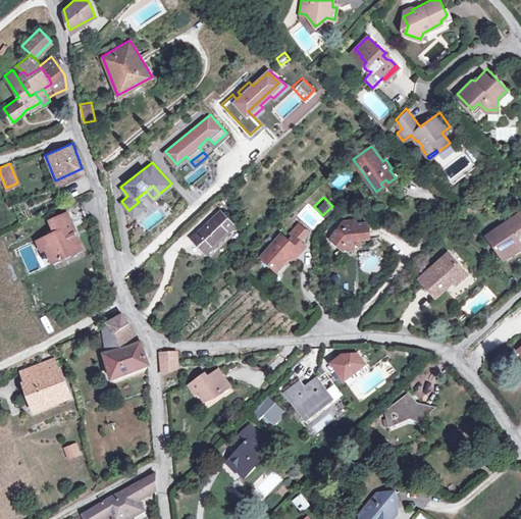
[(139,202),(128,210),(133,215),(144,206),(138,198),(136,199),(139,202)]
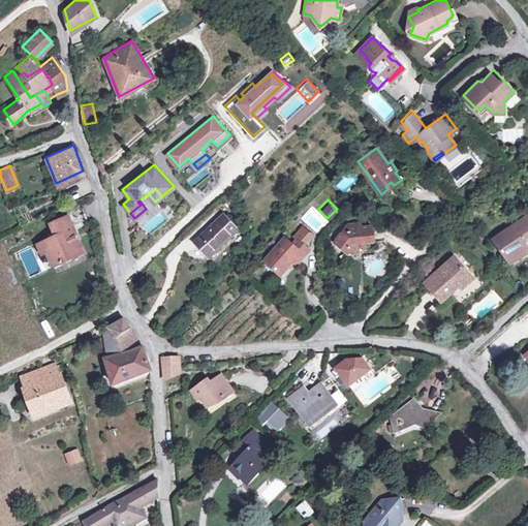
[(527,248),(527,213),(527,214),(524,210),(517,214),(520,218),(492,238),(507,260),(527,248)]
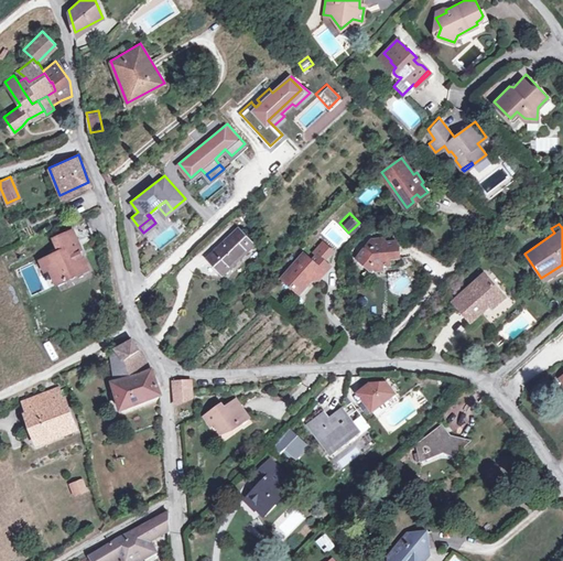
[(223,272),(253,243),(238,227),(206,257),(223,272)]
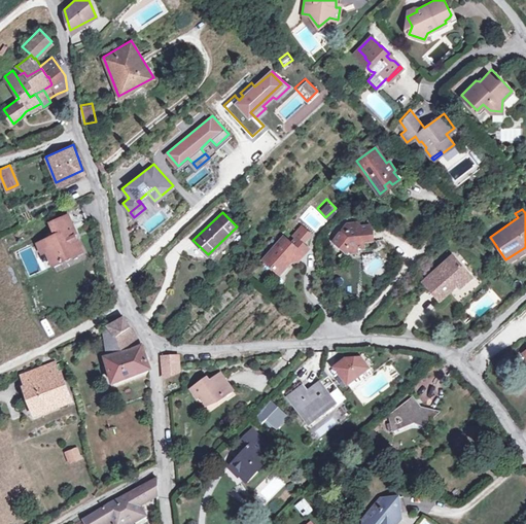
[(75,231),(67,213),(49,221),(56,233),(37,241),(41,251),(45,249),(53,263),(63,258),(61,254),(69,250),(71,254),(81,249),(73,232),(75,231)]
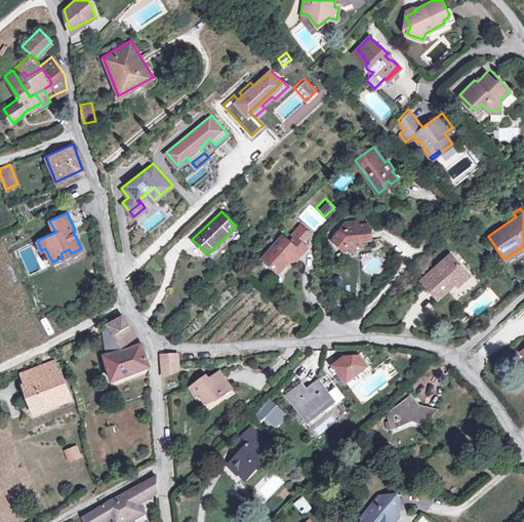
[(356,240),(363,239),(371,238),(369,223),(357,224),(357,221),(345,222),(331,238),(337,244),(345,244),(349,246),(356,246),(356,240)]
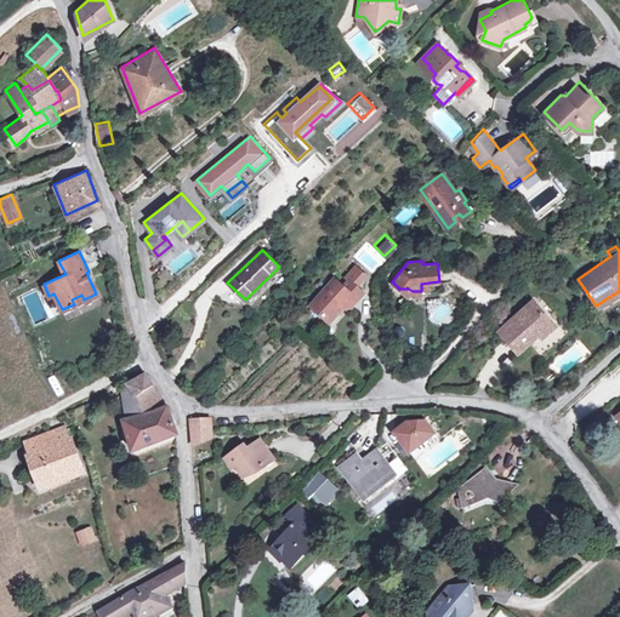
[(347,301),(351,304),(363,291),(348,279),(342,285),(333,276),(310,302),(329,320),(347,301)]
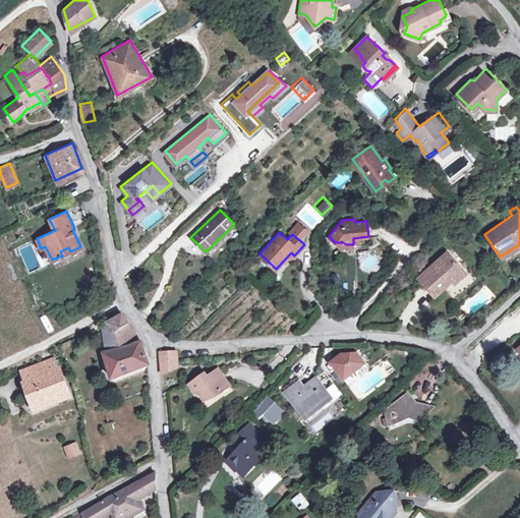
[(60,251),(62,255),(70,251),(68,247),(60,251)]
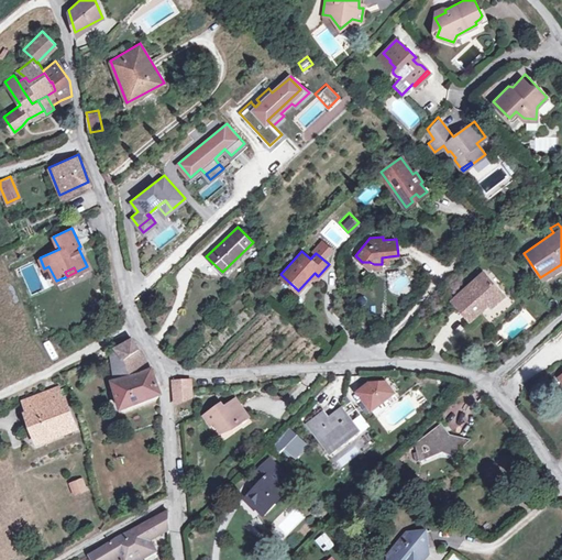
[(467,317),(485,300),(491,306),(503,295),(484,273),(452,300),(467,317)]
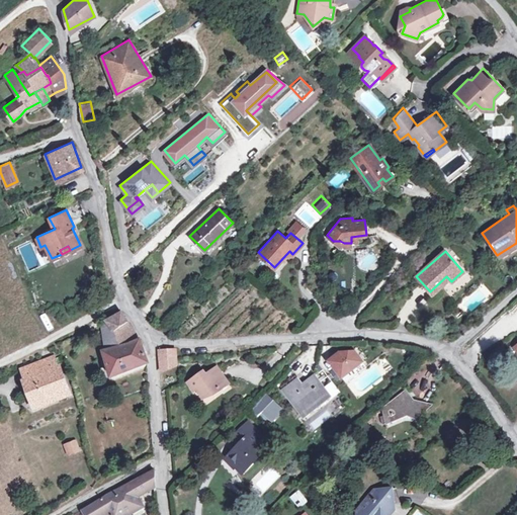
[(115,330),(106,336),(106,345),(109,356),(106,358),(110,373),(146,359),(146,355),(140,337),(121,310),(120,311),(105,319),(115,330)]
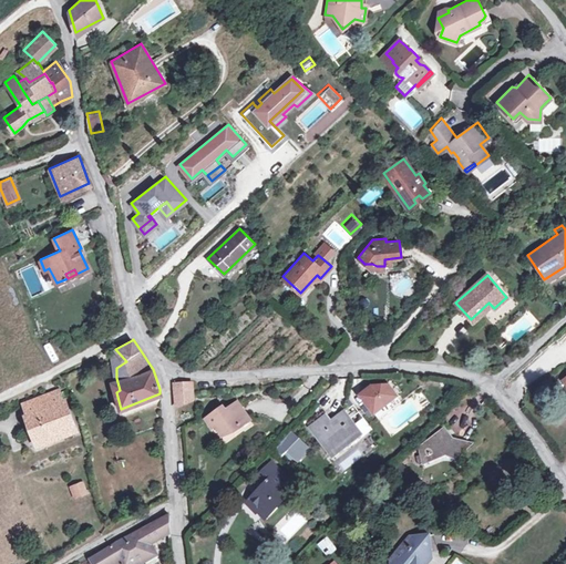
[(113,350),(116,368),(126,361),(115,349),(113,350)]
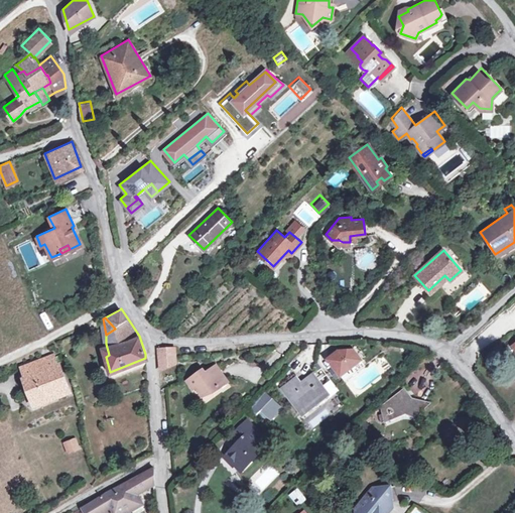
[(174,345),(157,345),(159,367),(163,365),(175,360),(174,349),(174,345)]
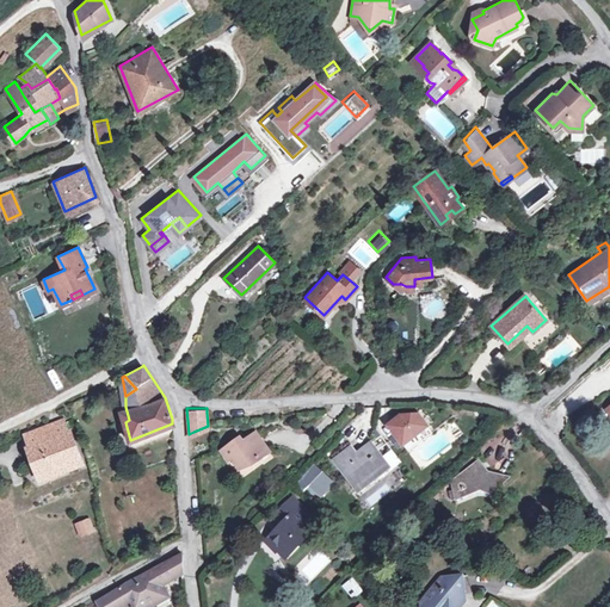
[(406,447),(430,428),(416,412),(399,413),(386,422),(406,447)]
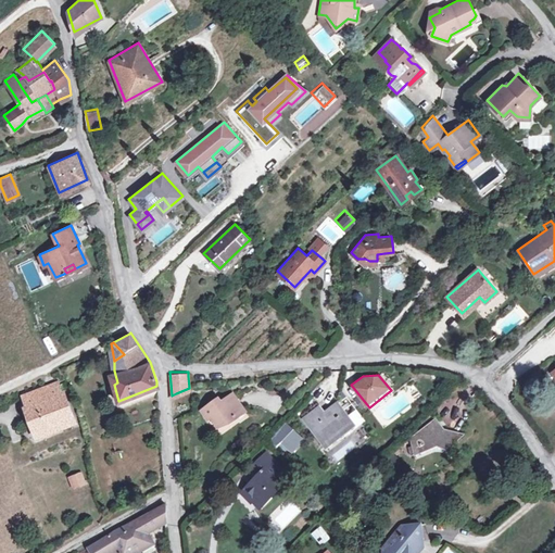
[(20,394),(25,405),(63,390),(59,379),(20,394)]
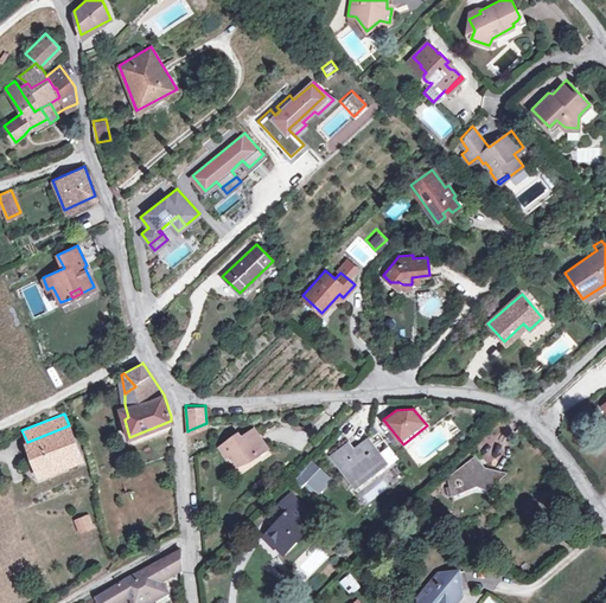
[(81,456),(69,425),(27,442),(38,472),(81,456)]
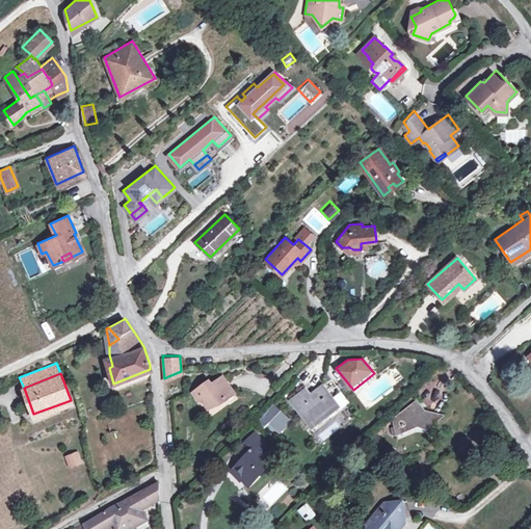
[(192,390),(197,399),(201,397),(208,406),(216,401),(218,403),(224,398),(226,393),(232,388),(221,374),(210,382),(208,378),(192,390)]
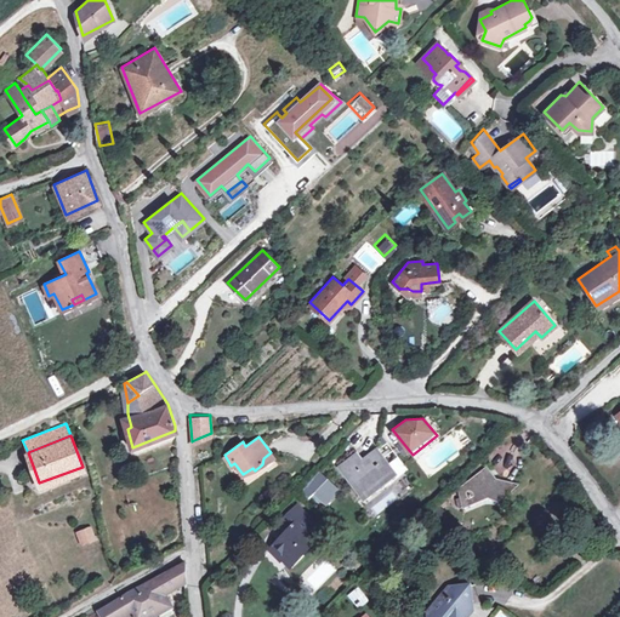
[(377,481),(380,484),(396,472),(376,446),(362,458),(356,450),(337,464),(360,495),(377,481)]
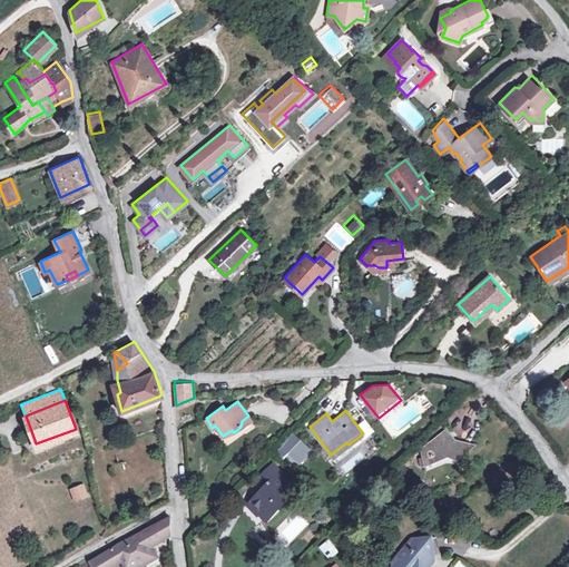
[(251,420),(248,416),(242,421),(241,427),(251,420)]
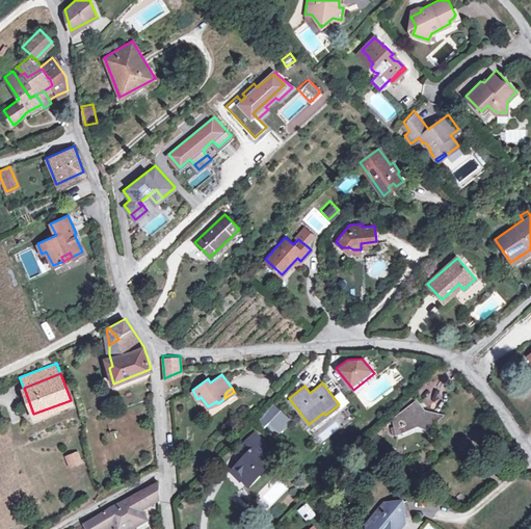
[(414,398),(402,407),(404,410),(399,413),(401,416),(393,420),(396,432),(418,423),(434,430),(434,421),(444,413),(421,406),(414,398)]
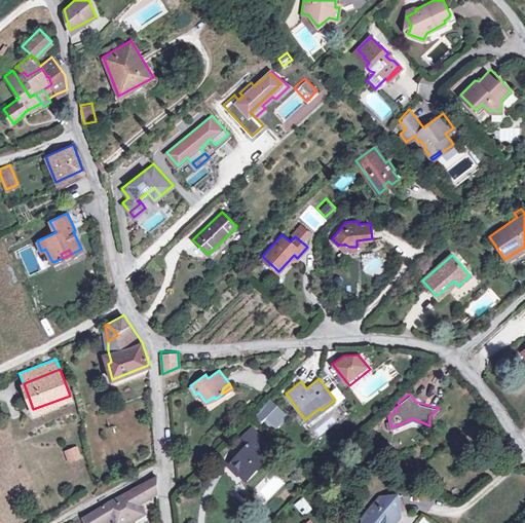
[(270,399),(267,402),(273,408),(276,404),(270,399)]
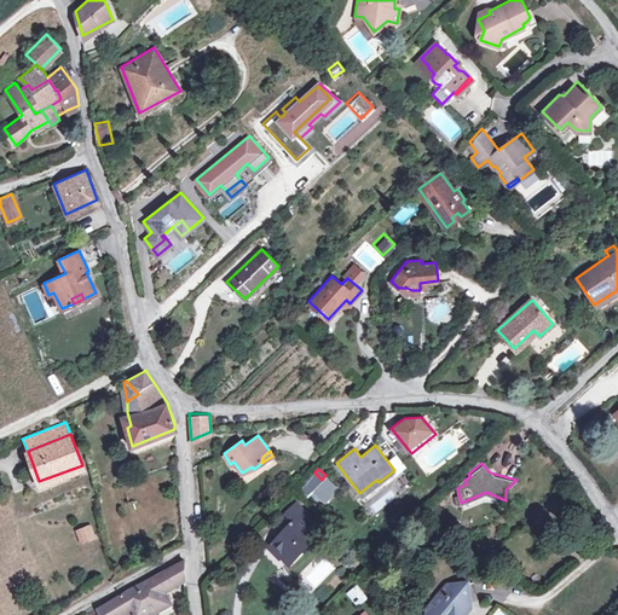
[(313,488),(322,480),(315,473),(299,489),(306,497),(313,488)]
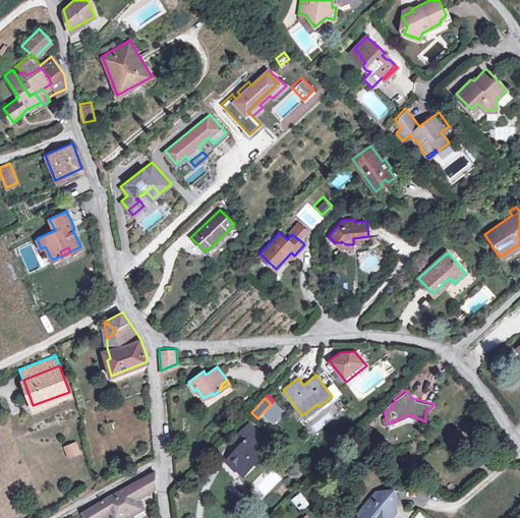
[(384,407),(385,411),(393,407),(391,404),(396,401),(394,399),(384,407)]
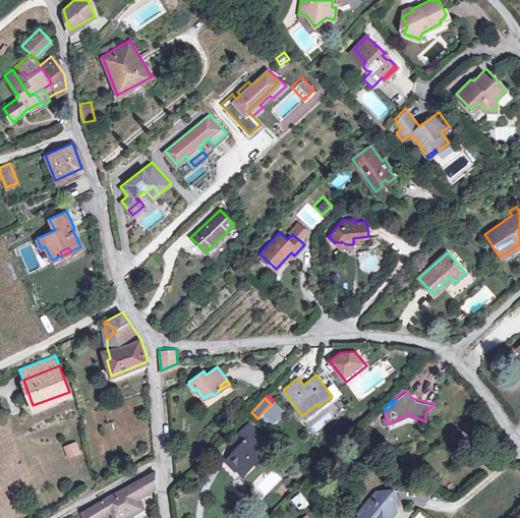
[(271,404),(264,411),(274,420),(284,409),(274,400),(271,404)]
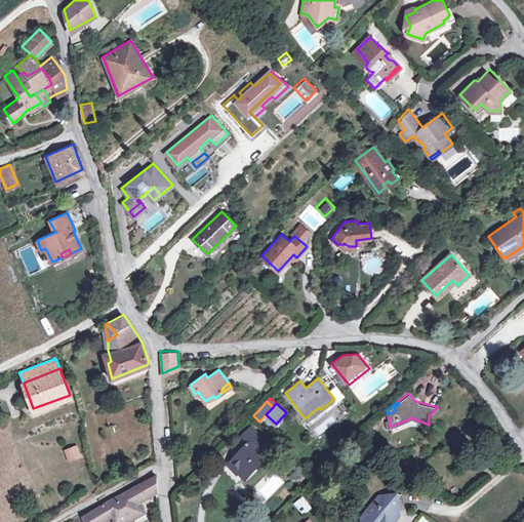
[(229,462),(237,469),(245,477),(273,449),(249,426),(238,437),(244,442),(238,448),(240,450),(229,462)]
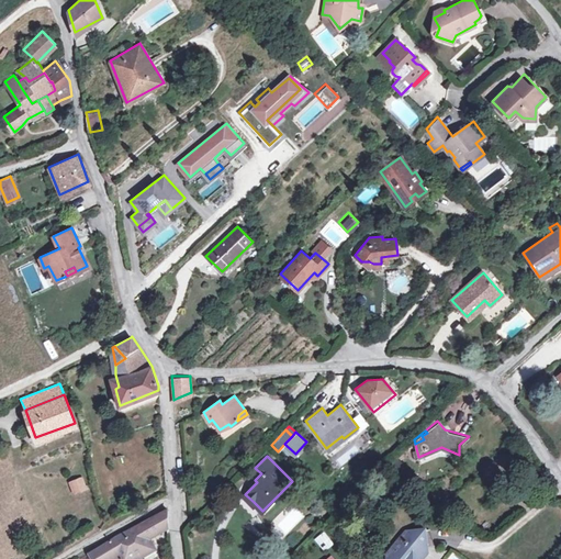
[(75,490),(85,485),(80,476),(70,480),(75,490)]
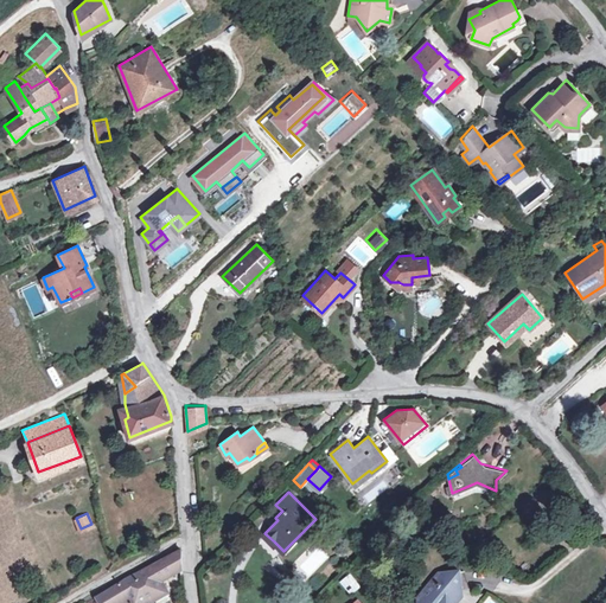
[(274,541),(265,533),(261,537),(270,546),(274,541)]
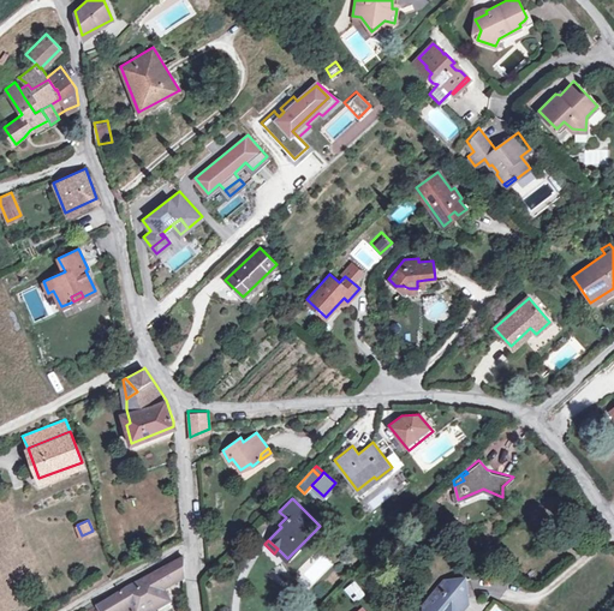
[(121,610),(130,606),(132,610),(144,610),(168,598),(162,587),(184,574),(182,553),(109,594),(89,606),(91,610),(121,610)]
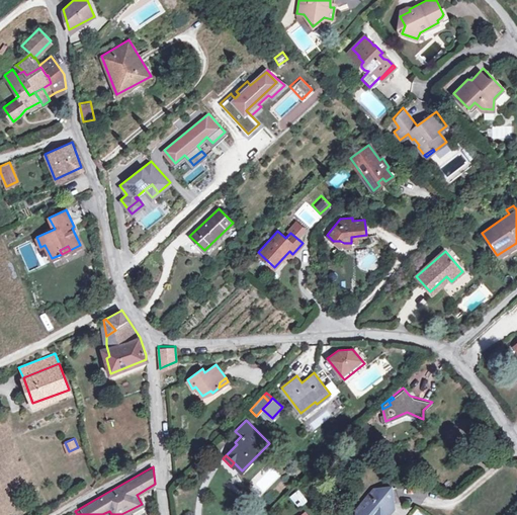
[(286,494),(296,507),(307,500),(296,487),(286,494)]
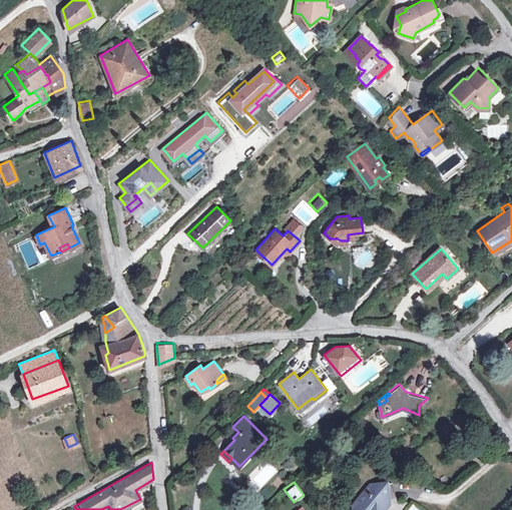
[(353,509),(370,509),(384,509),(390,502),(388,482),(371,483),(353,504),(353,509)]
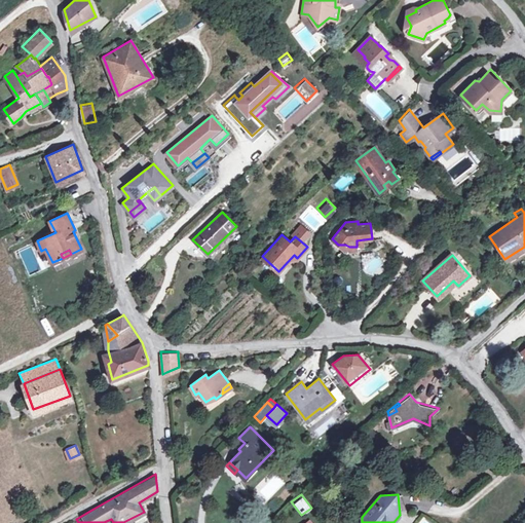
All buildings are outlined.
